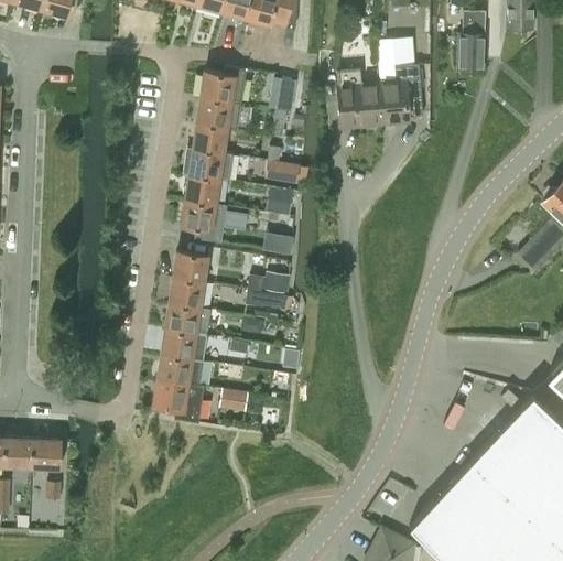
[(12,0),(12,2),(40,10),(42,0),(12,0)]
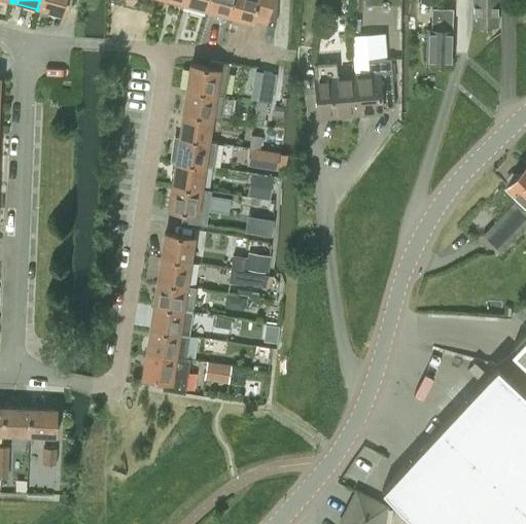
[(39,0),(37,9),(63,16),(67,0),(39,0)]
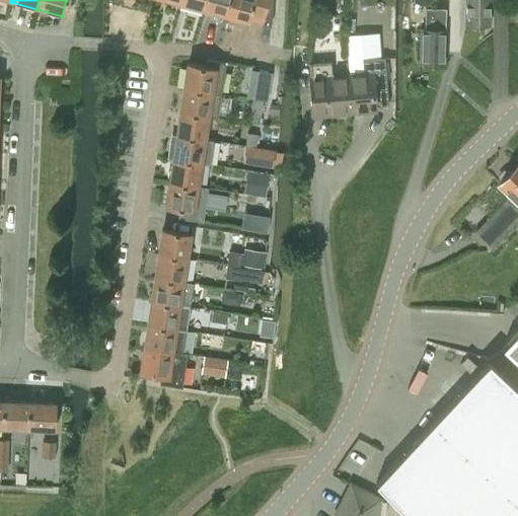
[(178,0),(178,5),(201,11),(204,0),(178,0)]
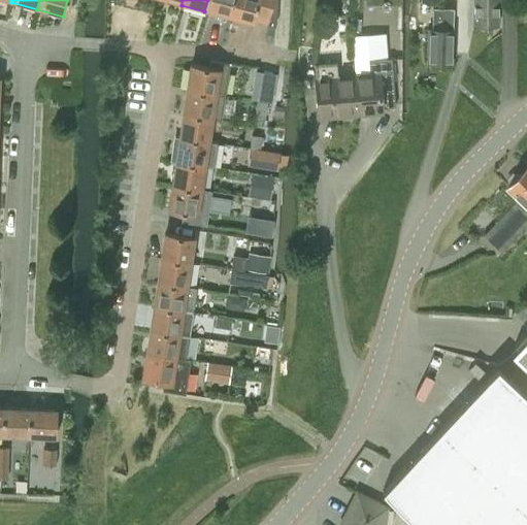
[(207,0),(204,11),(227,18),(232,0),(207,0)]
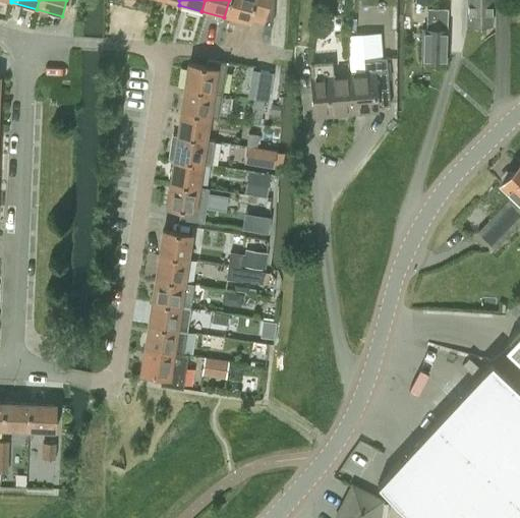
[(229,0),(224,17),(248,24),(250,20),(263,23),(264,22),(273,25),(274,0),(229,0)]
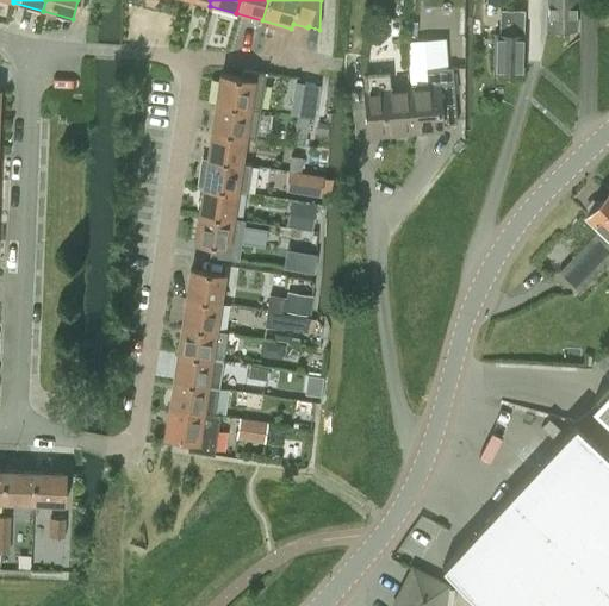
[(547,0),(547,33),(576,33),(576,0),(547,0)]
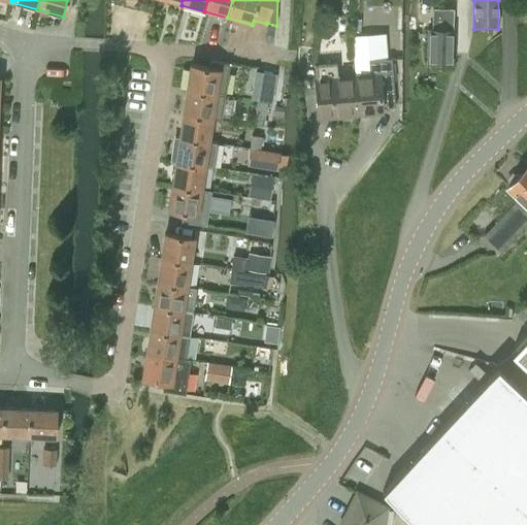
[(453,11),(433,10),(432,32),(428,32),(427,65),(452,66),(453,34),(452,33),(453,11)]
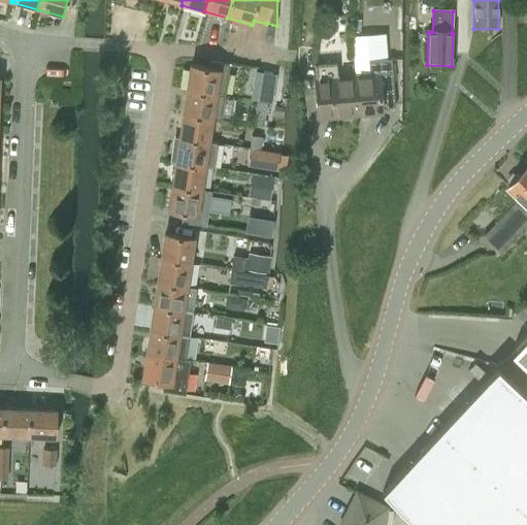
[(355,77),(357,117),(383,115),(383,109),(396,108),(392,60),(369,62),(370,76),(355,77)]
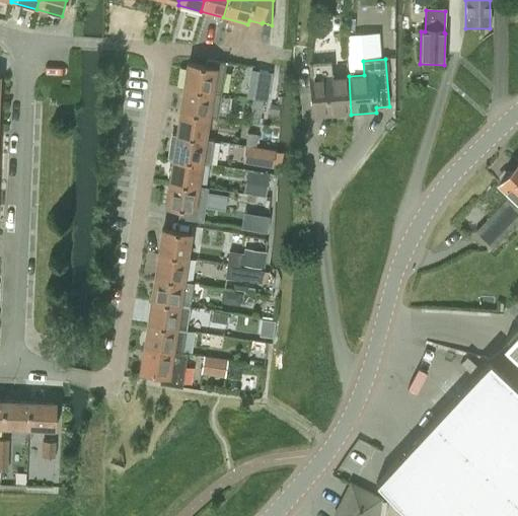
[(187,67),(183,90),(220,96),(225,66),(206,63),(205,69),(187,67)]
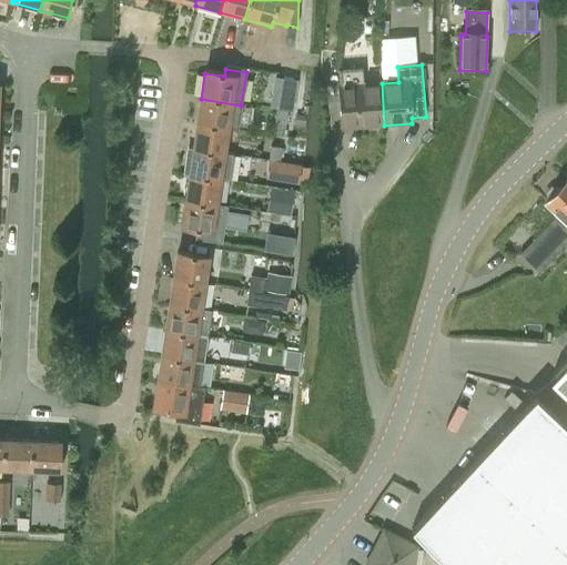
[(357,128),(384,125),(382,83),(365,86),(364,69),(338,71),(341,98),(355,97),(357,128)]
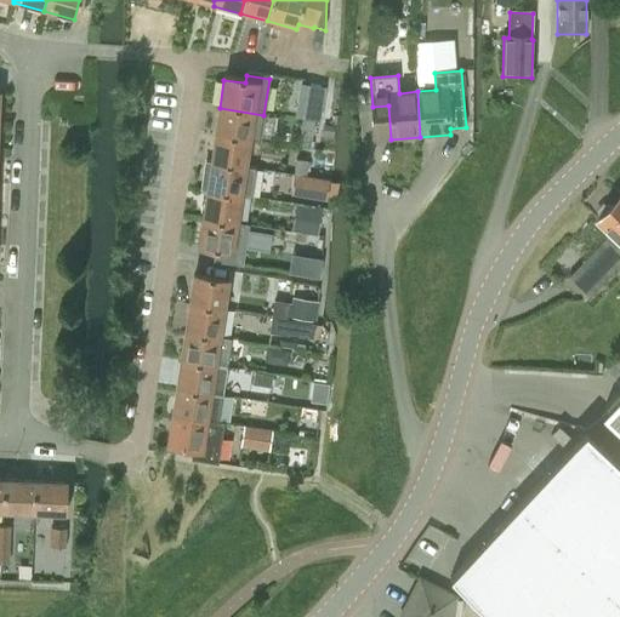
[(310,87),(303,121),(316,124),(316,121),(322,123),(326,90),(318,89),(310,87)]
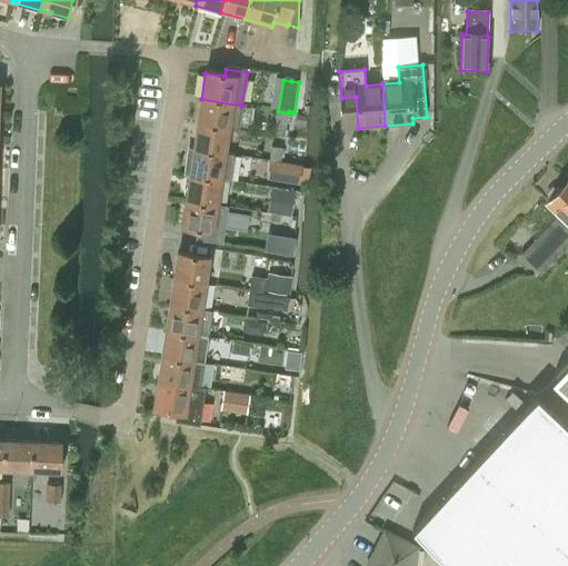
[(201,99),(197,126),(238,131),(241,106),(201,99)]
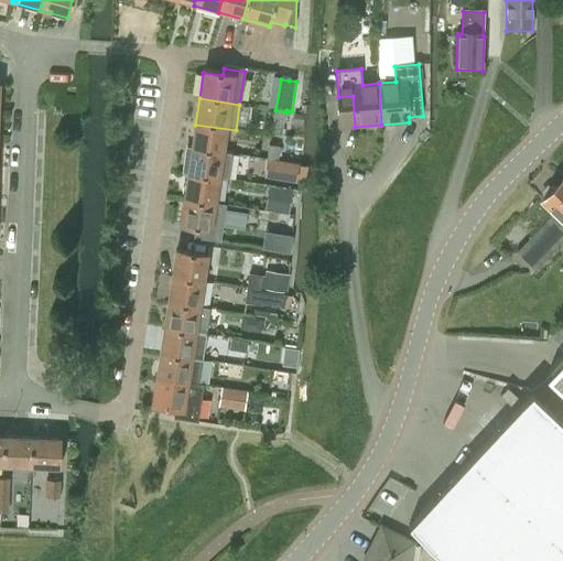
[(275,110),(273,123),(284,126),(287,112),(275,110)]
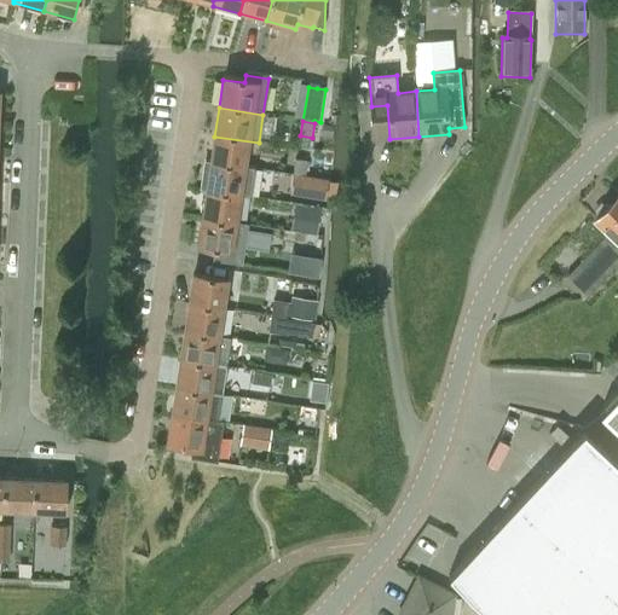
[(322,139),(333,140),(334,128),(322,127),(322,139)]
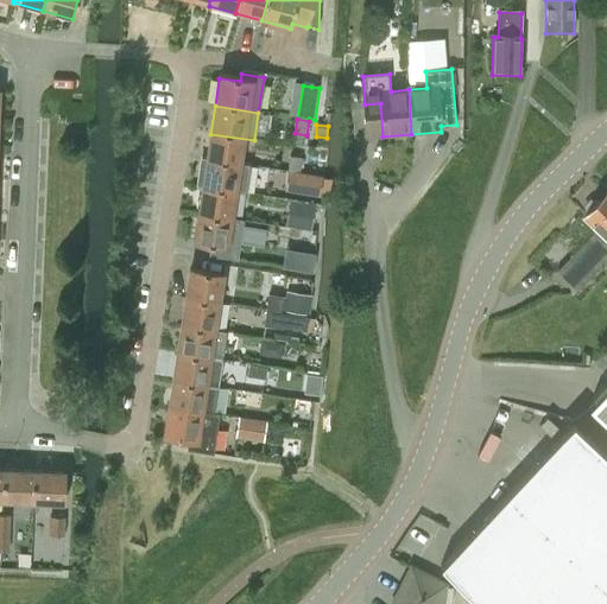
[(210,134),(207,161),(239,166),(242,139),(254,141),(254,140),(210,134)]
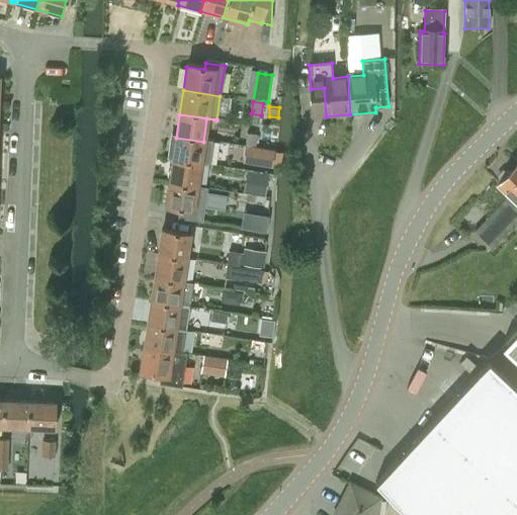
[(247,135),(245,148),(256,150),(258,137),(247,135)]
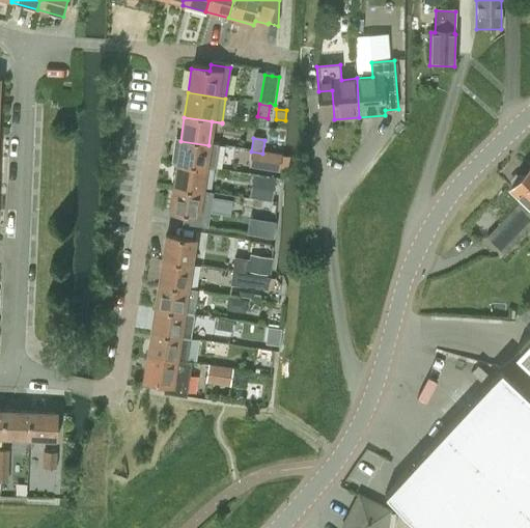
[(175,146),(172,164),(176,165),(215,171),(217,151),(218,146),(208,145),(180,141),(179,147),(175,146)]
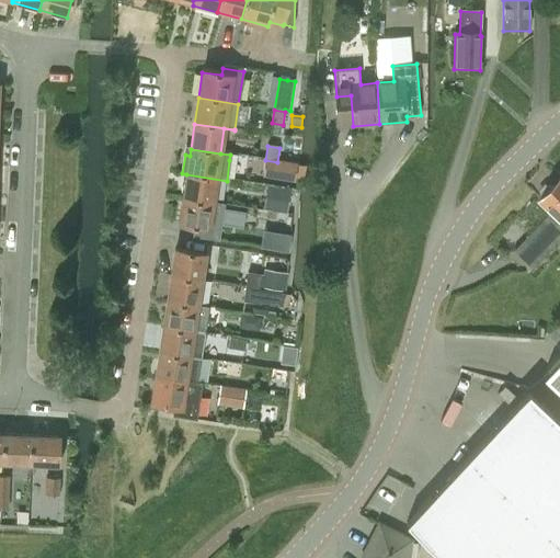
[(265,160),(263,178),(296,183),(298,166),(277,162),(265,160)]
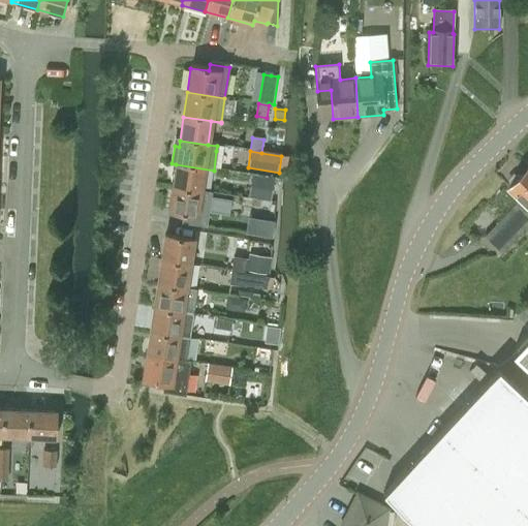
[(176,164),(172,188),(200,192),(204,169),(214,171),(176,164)]
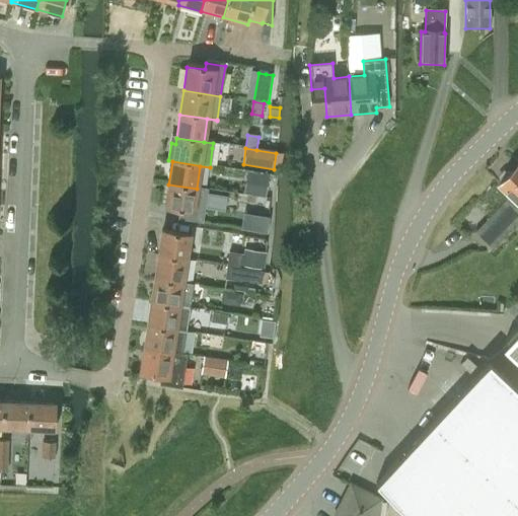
[(499,186),(503,190),(517,204),(517,165),(510,173),(506,173),(500,180),(501,183),(499,186)]
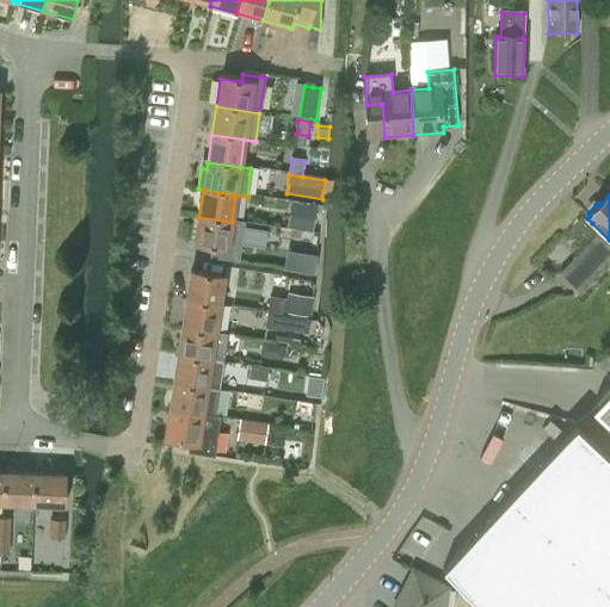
[(198,217),(195,246),(211,248),(210,260),(240,264),(246,224),(232,222),(198,217)]
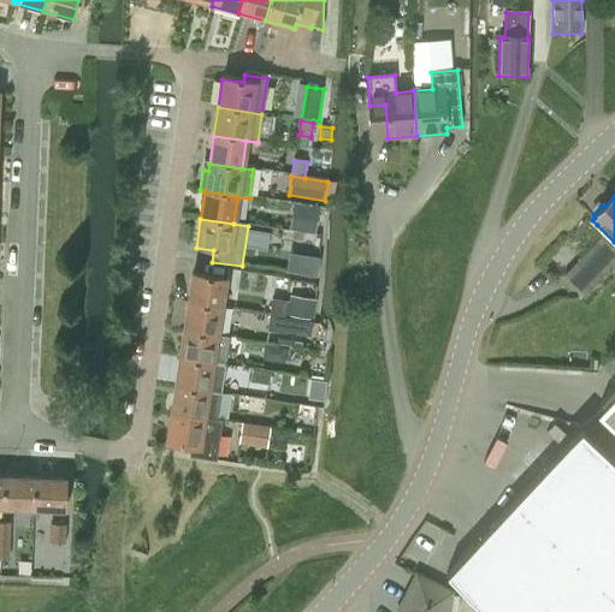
[(614,253),(602,241),(566,278),(584,296),(614,263),(614,253)]
